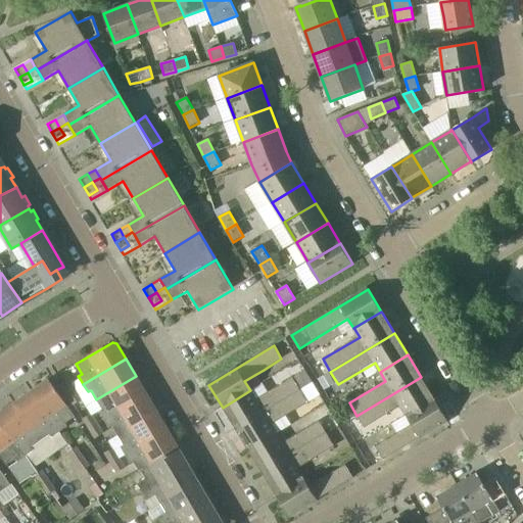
[(334,384),(328,373),(318,379),(325,389),(334,384)]
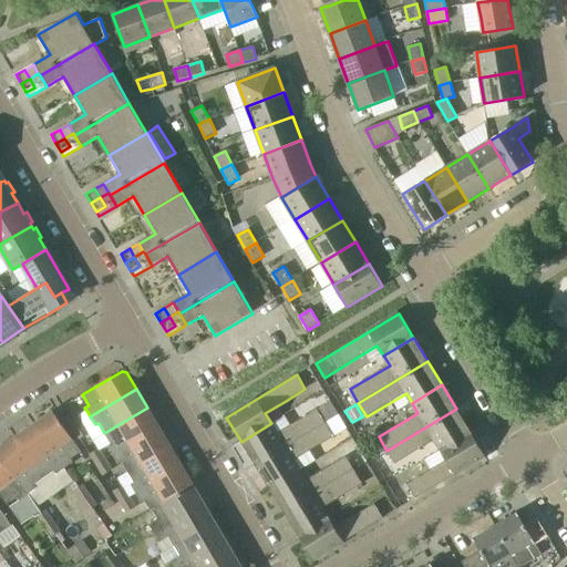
[(113,454),(158,426),(147,408),(104,433),(111,444),(107,445),(113,454)]
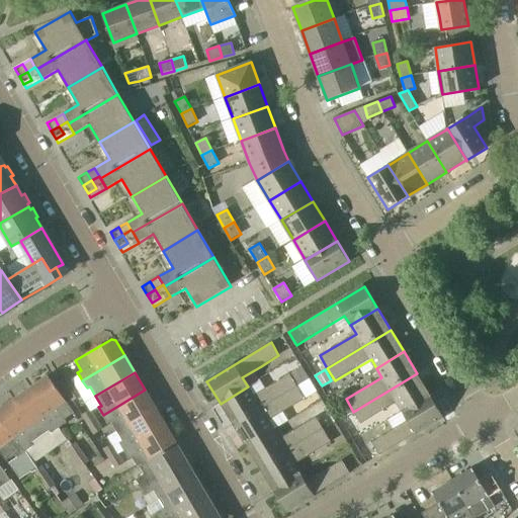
[(234,425),(297,386),(289,373),(253,396),(249,387),(248,387),(248,386),(221,404),(222,405),(234,425)]
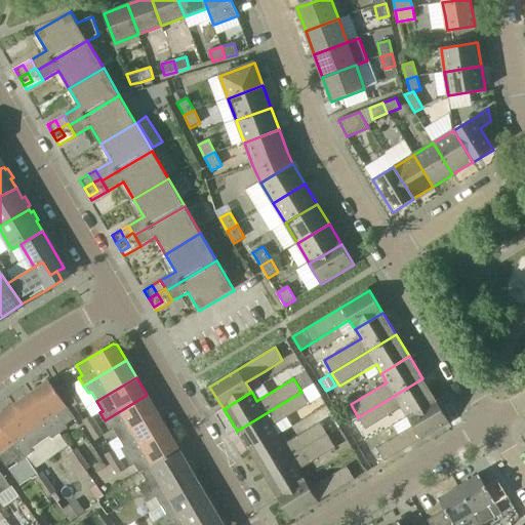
[(407,417),(436,400),(435,399),(422,378),(358,417),(366,430),(402,407),(407,415),(407,417)]
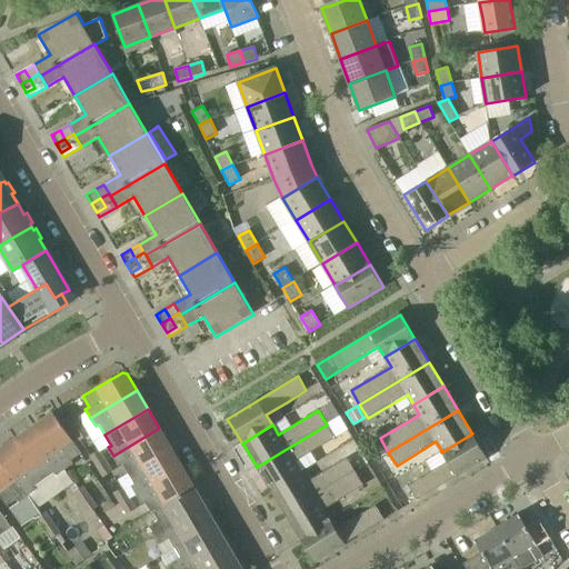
[(71,461),(82,455),(53,413),(35,427),(66,470),(73,465),(71,461)]
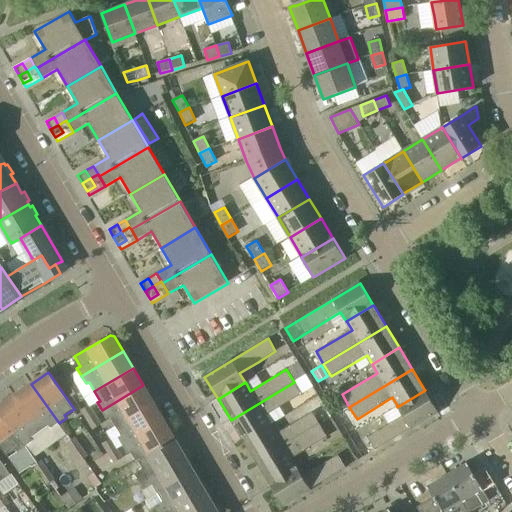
[(68,372),(60,377),(65,385),(73,381),(73,380),(68,372)]
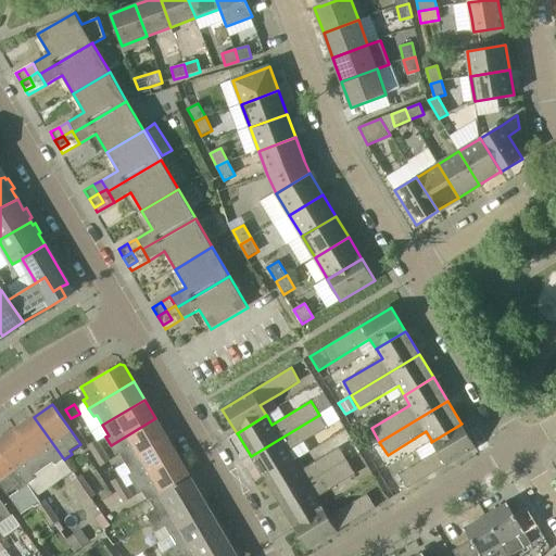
[(79,414),(71,418),(78,430),(87,425),(79,413),(79,414)]
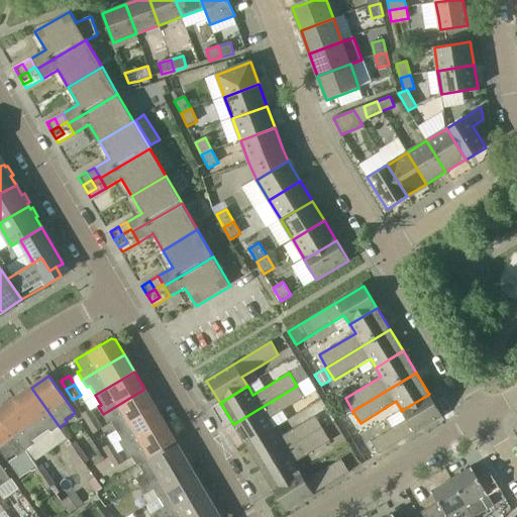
[(268,420),(287,409),(304,398),(297,386),(233,424),(246,445),(274,429),(268,420)]
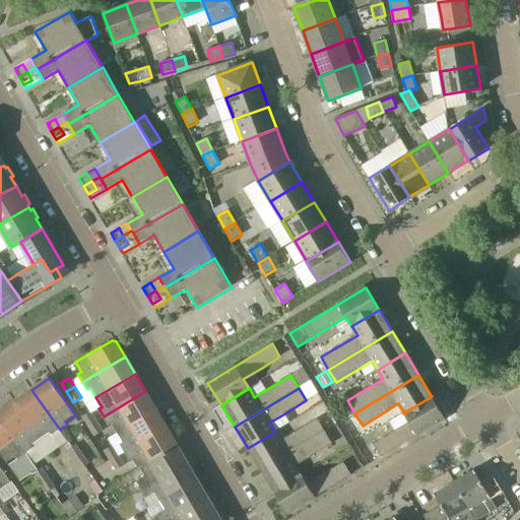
[(68,442),(60,430),(31,390),(14,401),(41,439),(51,453),(68,442)]
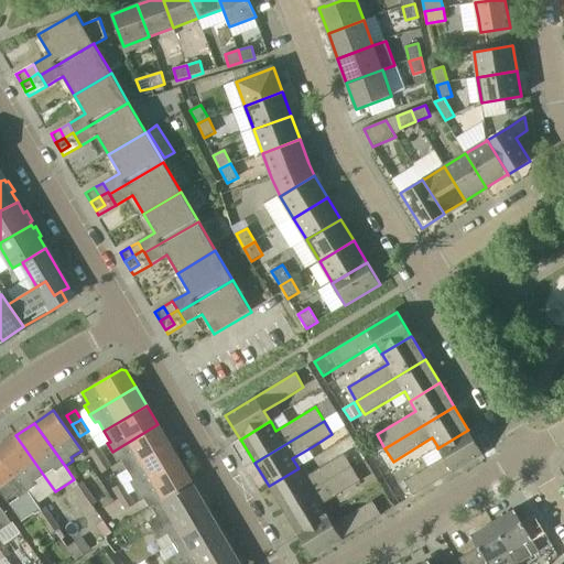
[(127,468),(169,443),(158,424),(112,452),(118,461),(121,459),(127,468)]
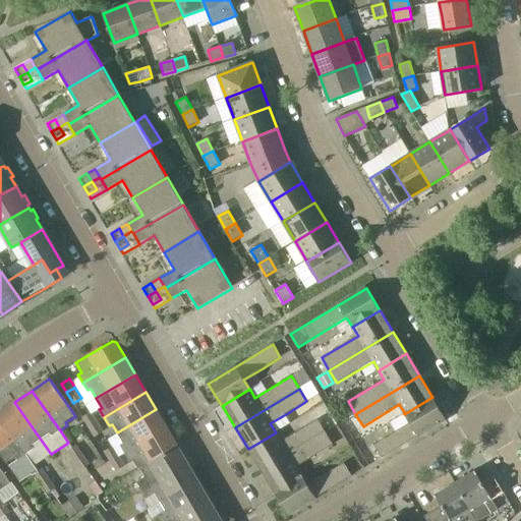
[(373,445),(382,458),(446,419),(432,397),(404,414),(410,423),(373,445)]
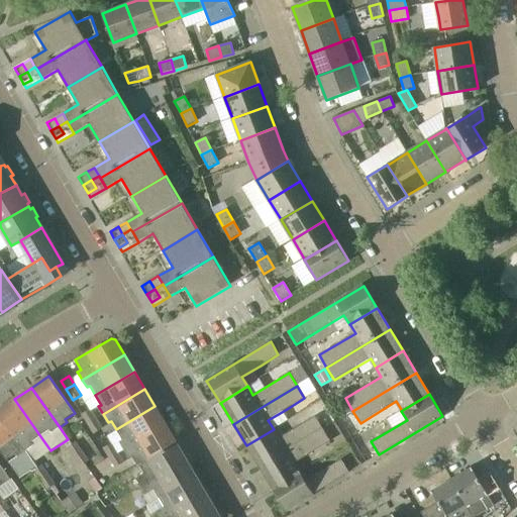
[(34,461),(50,450),(40,436),(14,399),(0,409),(0,414),(25,451),(26,449),(34,461)]
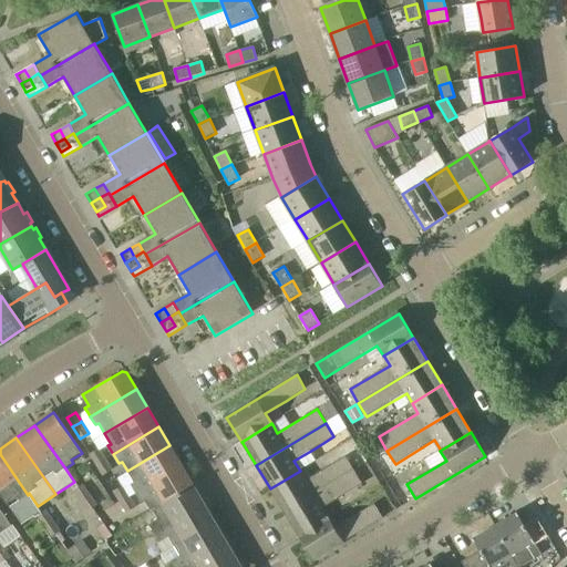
[(131,484),(135,492),(181,464),(169,445),(127,471),(134,482),(131,484)]
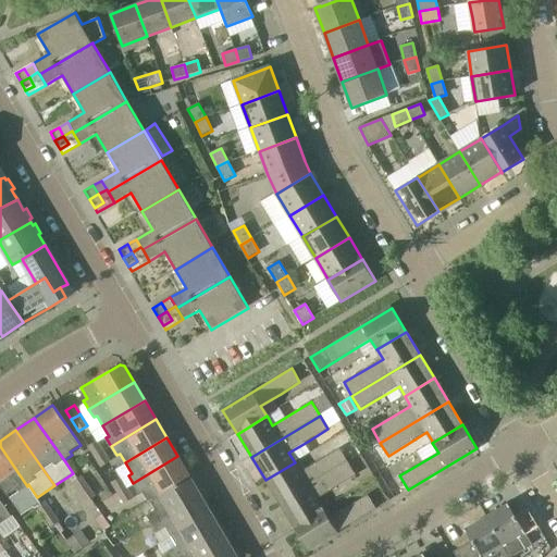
[(95,457),(103,452),(97,441),(88,447),(95,457)]
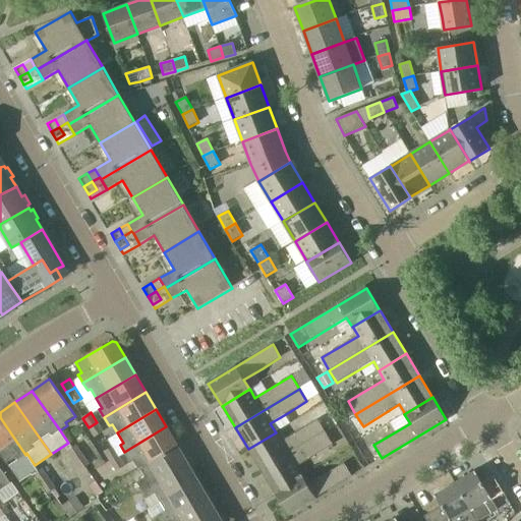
[(22,457),(25,455),(0,417),(0,454),(6,463),(15,457),(17,460),(22,457)]
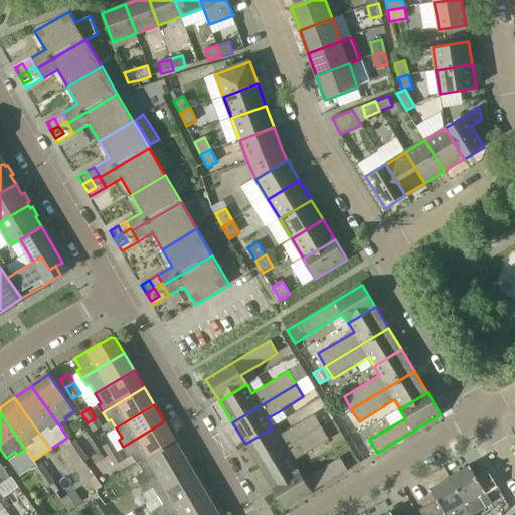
[(259,466),(322,427),(314,414),(278,437),(273,427),(245,444),(259,466)]
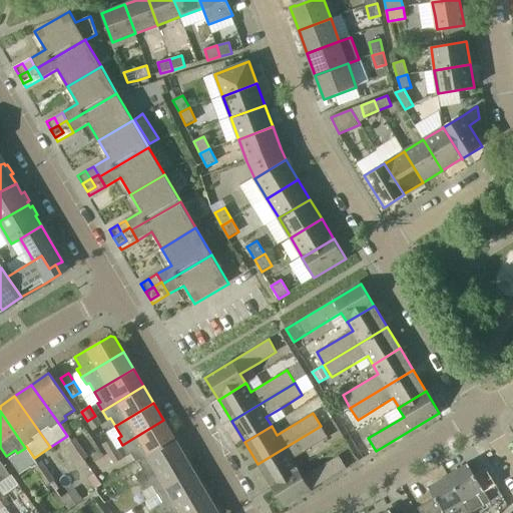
[(95,416),(87,421),(93,430),(102,425),(95,416)]
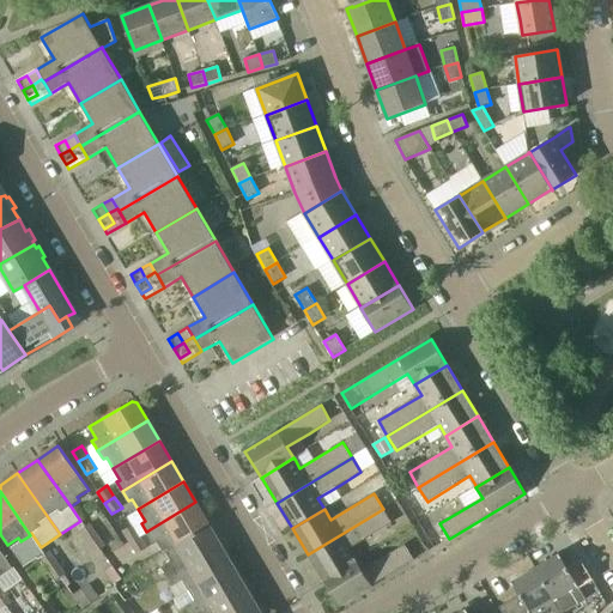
[(156,541),(161,550),(163,548),(207,522),(195,502),(146,532),(152,544),(156,541)]
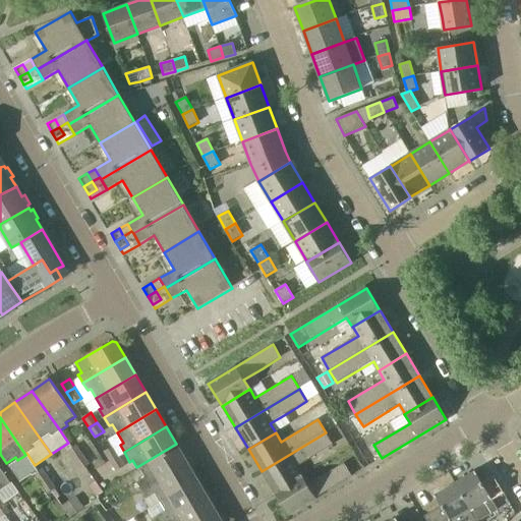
[(296,467),(333,445),(326,432),(262,471),(274,491),(274,493),(302,475),(301,474),(296,467)]
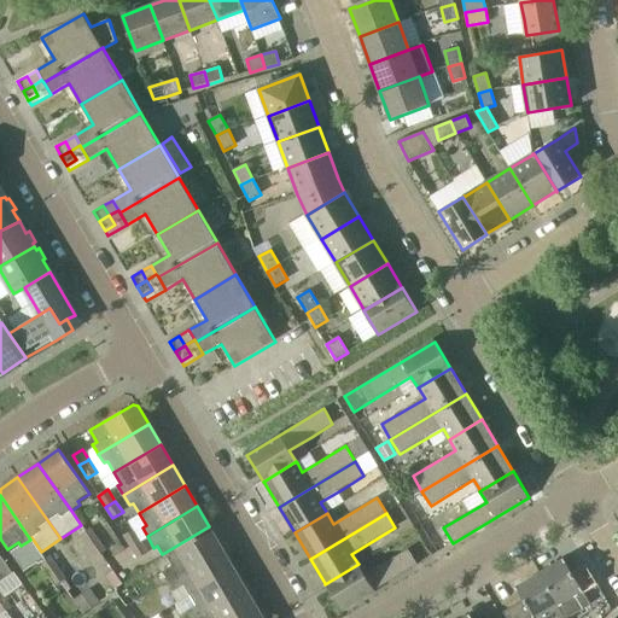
[(163,572),(167,579),(221,547),(209,526),(164,553),(173,566),(163,572)]
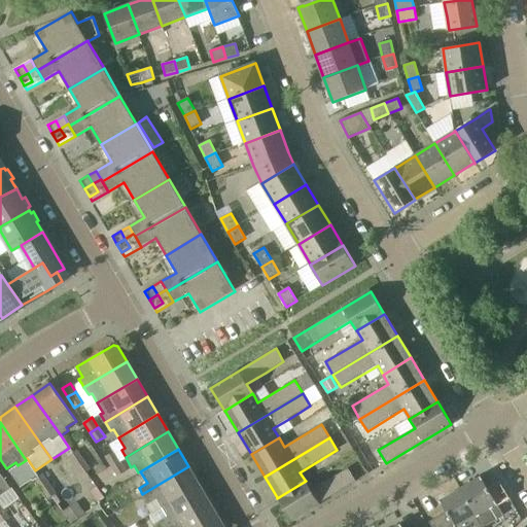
[(76,466),(83,460),(76,451),(69,456),(76,466)]
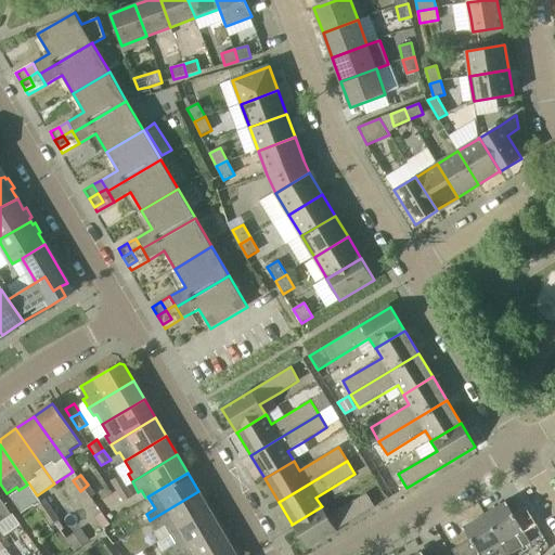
[(119,475),(111,480),(116,490),(125,486),(119,475)]
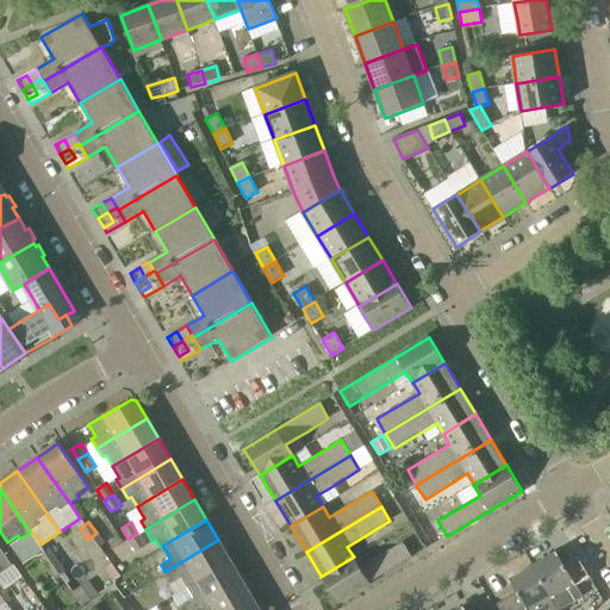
[(97,533),(88,540),(95,551),(105,545),(97,533)]
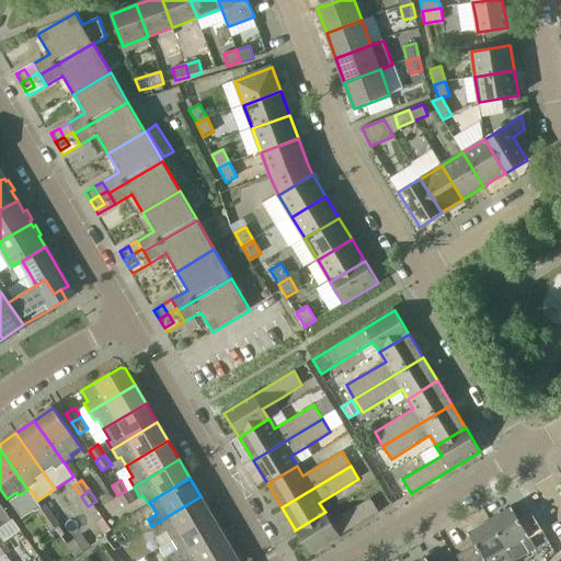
[(125,507),(134,503),(126,491),(117,495),(125,507)]
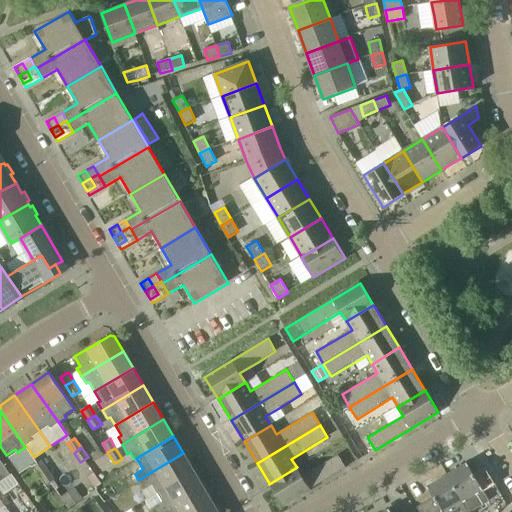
[(157,492),(194,470),(183,453),(138,480),(144,490),(152,485),(157,492)]
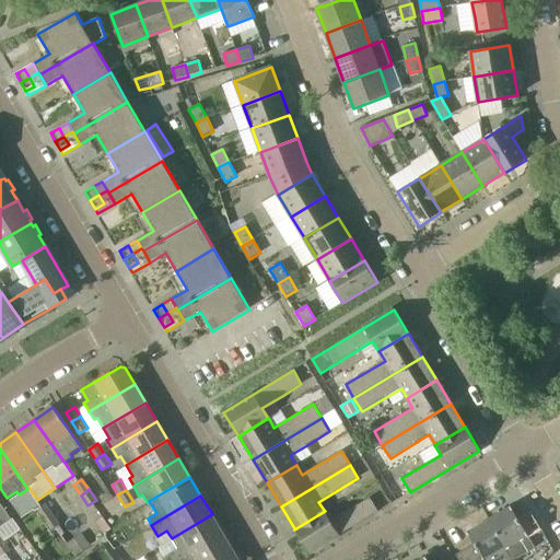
[(325,511),(294,529),(310,553),(378,512),(370,498),(331,521),(325,511)]
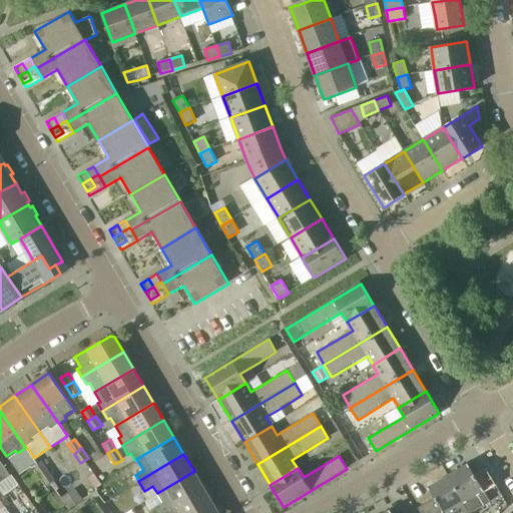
[(40,477),(48,472),(41,463),(38,464),(34,468),(40,477)]
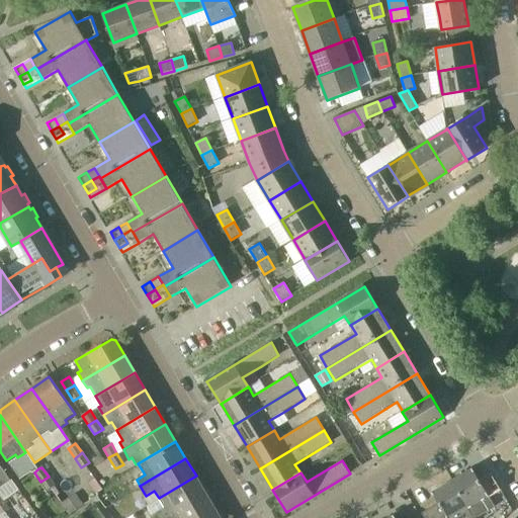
[(452,481),(472,516),(491,505),(496,513),(506,507),(496,490),(500,488),(495,479),(483,486),(472,468),(452,481)]
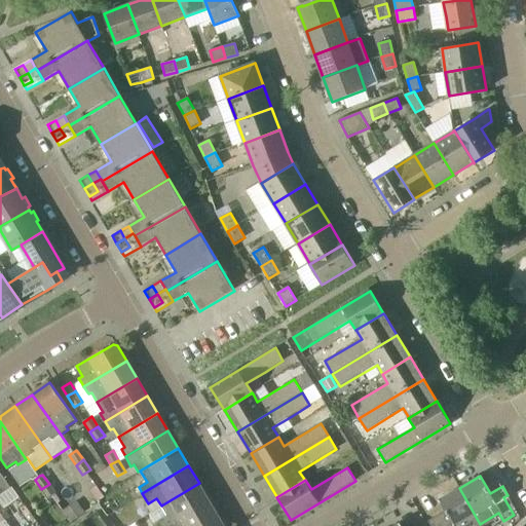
[(166,525),(210,500),(199,483),(161,505),(167,516),(158,521),(161,525),(166,525)]
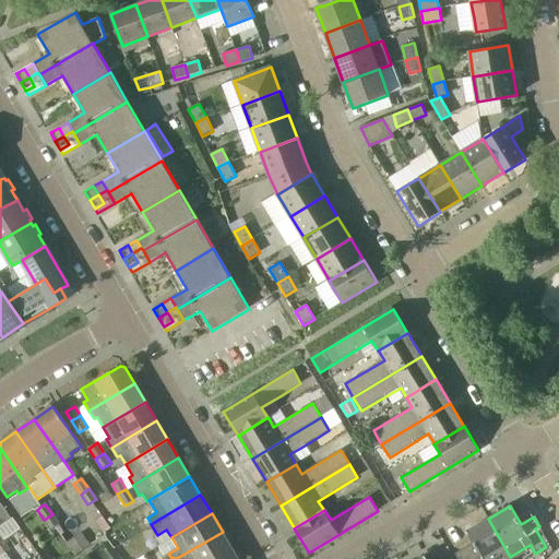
[(52,514),(44,520),(51,530),(59,524),(52,514)]
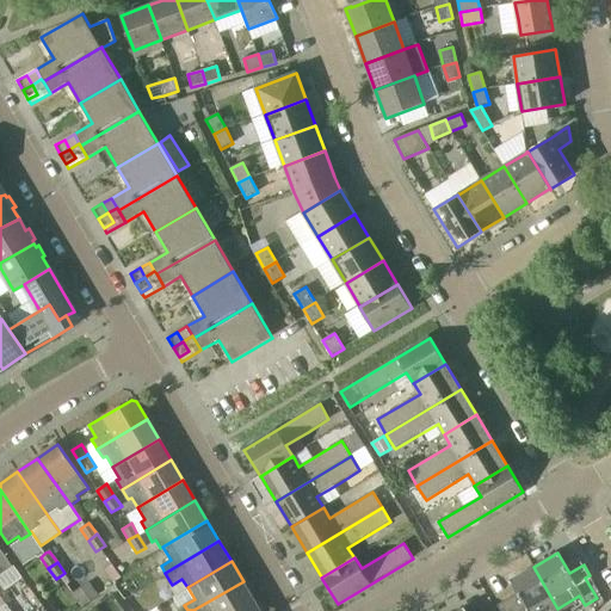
[(559,610),(557,609),(534,567),(510,580),(518,593),(499,605),(501,610),(559,610)]
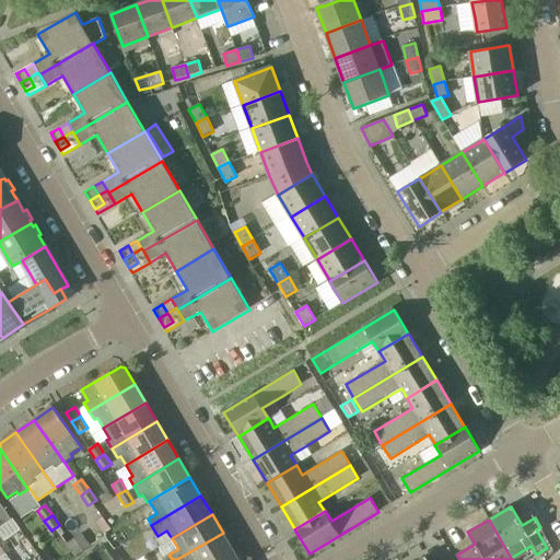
[(219,559),(234,552),(223,533),(177,559),(219,559)]
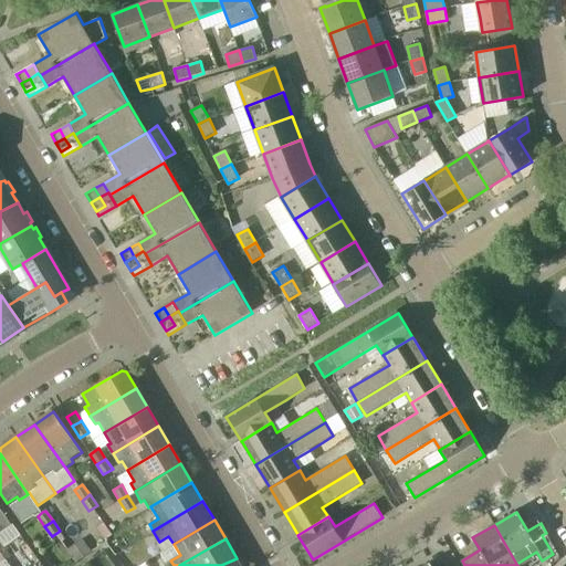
[(83,540),(67,549),(76,563),(92,552),(83,540)]
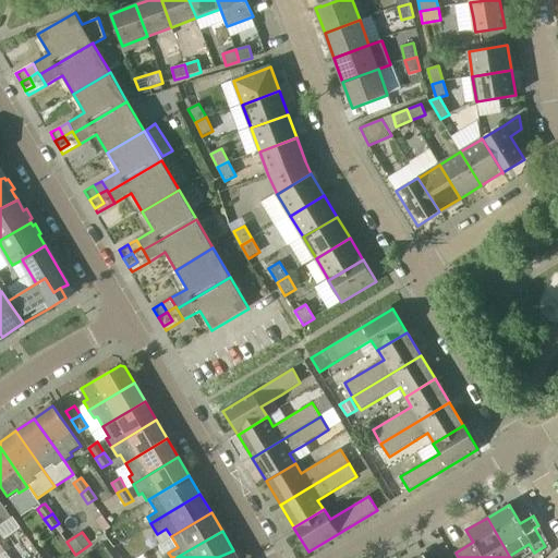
[(2,538),(0,540),(0,550),(2,554),(10,548),(2,538)]
